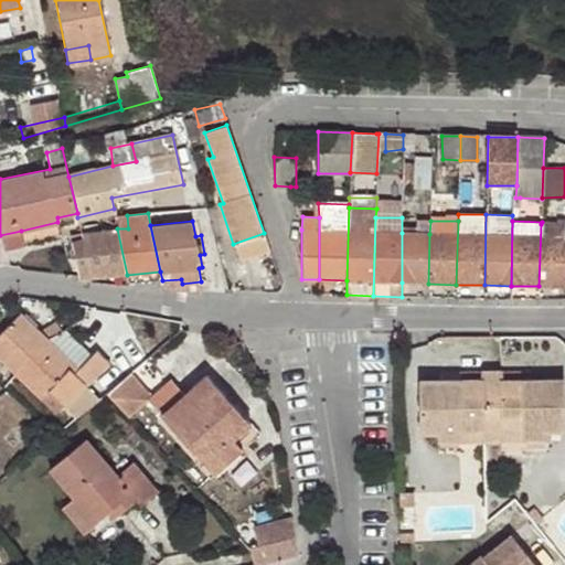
[(564,223),(541,224),(539,286),(564,287),(564,223)]
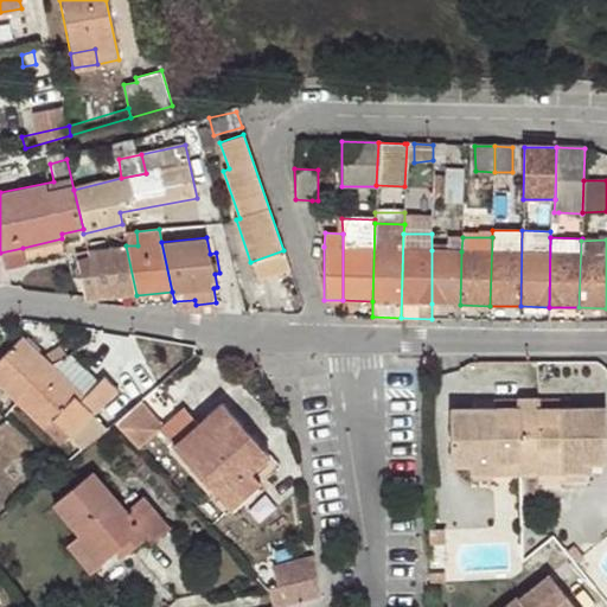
[(126,246),(85,249),(75,253),(85,298),(84,300),(136,295),(126,246)]
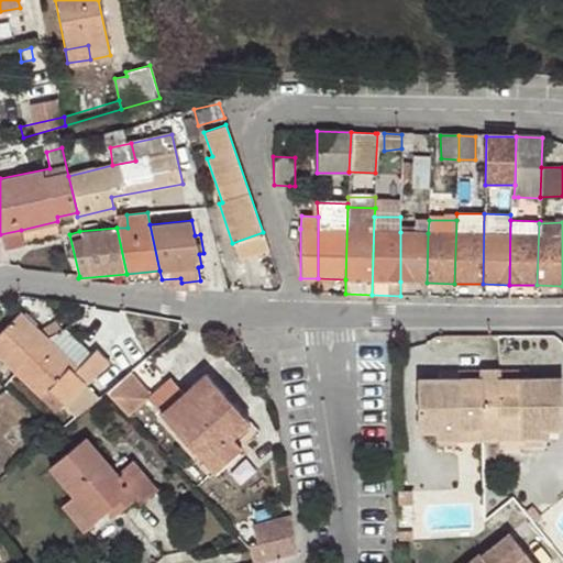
[(21,230),(0,234),(2,251),(24,245),(21,230)]
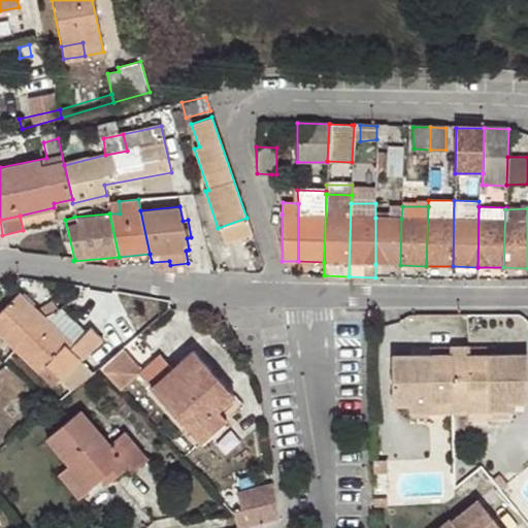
[(223,242),(252,233),(246,218),(218,228),(223,242)]
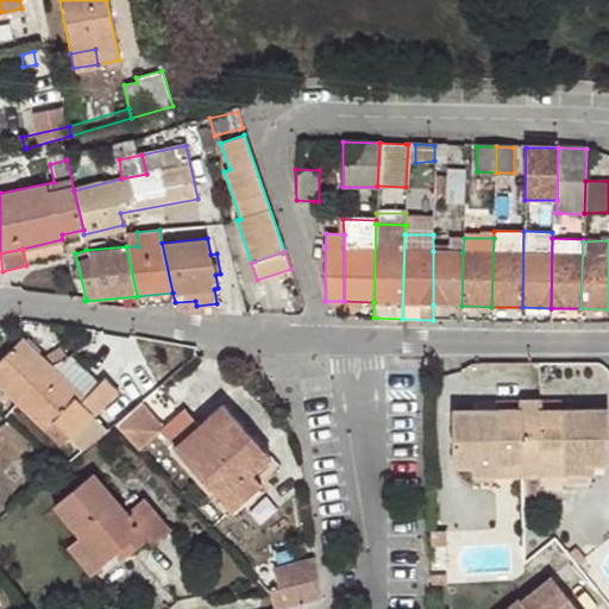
[(433,251),(433,305),(462,306),(463,252),(433,251)]
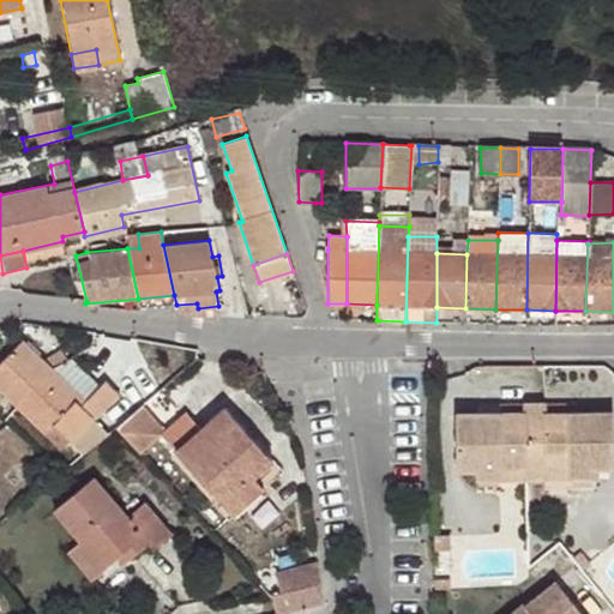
[(0,361),(0,391),(43,435),(53,426),(70,441),(94,417),(109,433),(114,428),(136,411),(103,381),(86,399),(23,339),(0,361)]
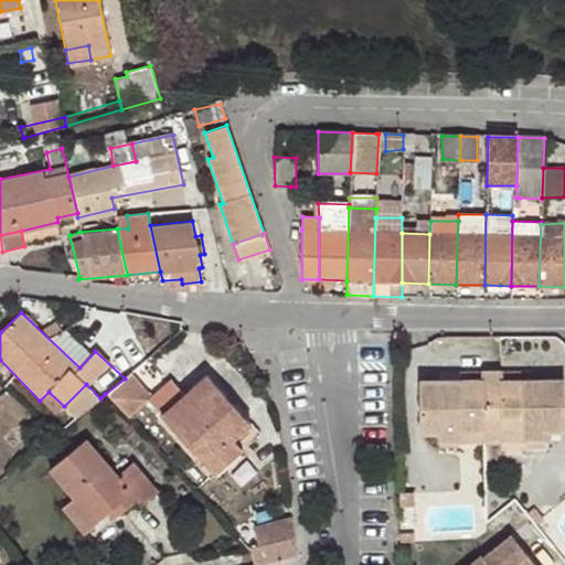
[(248,425),(206,377),(182,397),(149,359),(148,360),(125,379),(105,394),(127,418),(148,400),(206,464),(234,438),(248,425)]
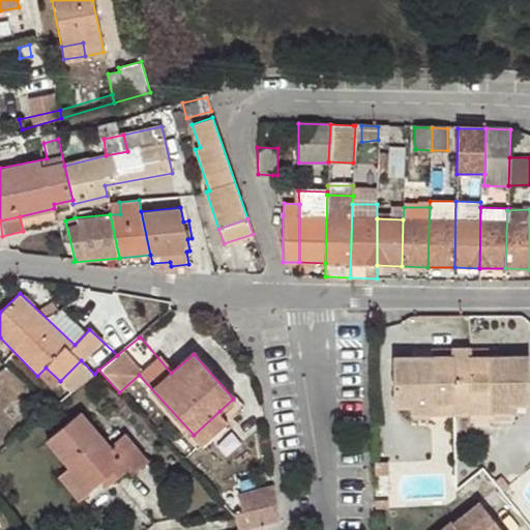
[(470,356),(470,349),(450,349),(451,358),(424,358),(394,357),(394,406),(410,407),(411,413),(432,413),(432,392),(452,391),(452,383),(470,383),(470,356)]
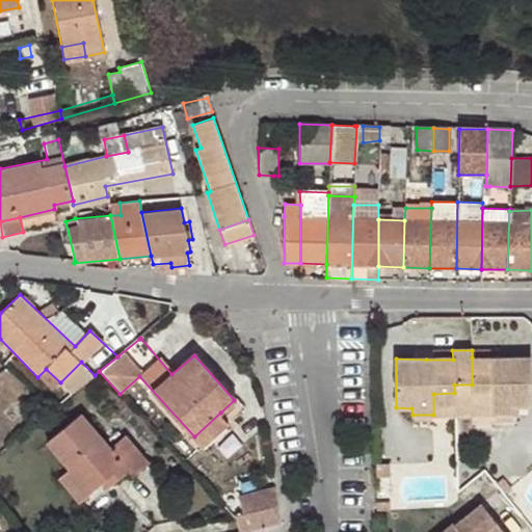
[(453,360),(452,350),(427,350),(426,360),(453,360)]
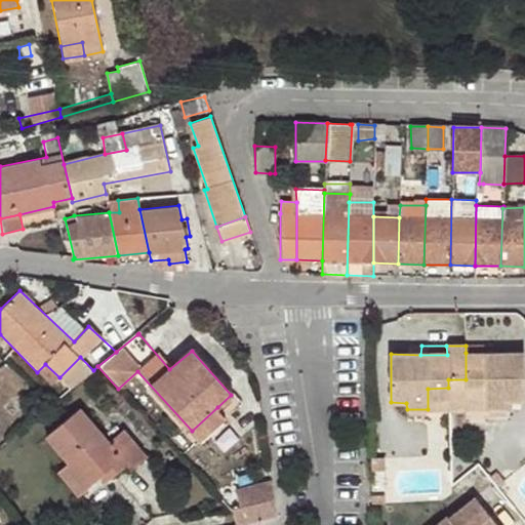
[(448,408),(448,409),(467,408),(467,388),(485,387),(486,408),(508,408),(508,401),(523,400),(523,353),(492,353),(466,353),(466,379),(448,379),(448,388),(448,408)]
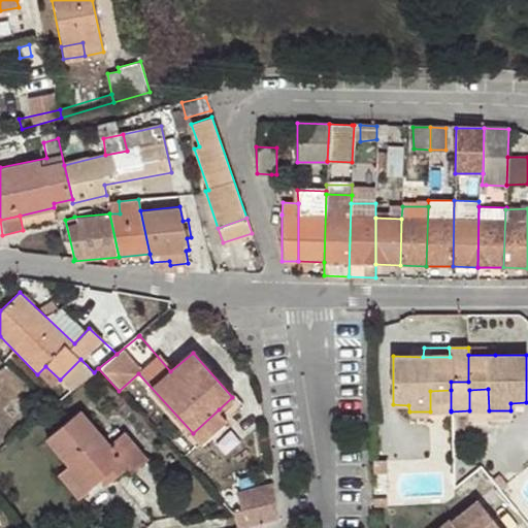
[(469,410),(489,410),(488,389),(469,390),(469,410)]
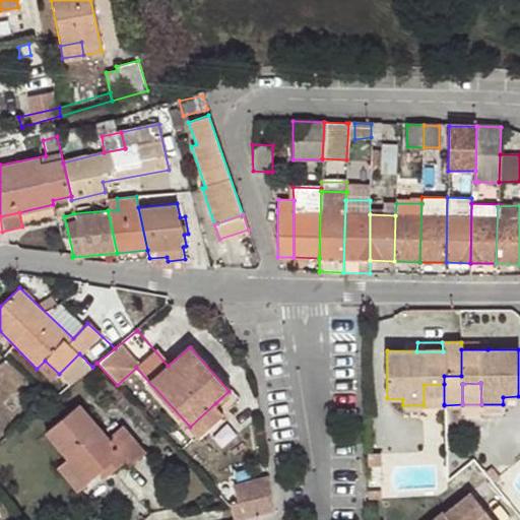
[(424,405),(444,405),(444,404),(444,384),(424,385),(424,405)]
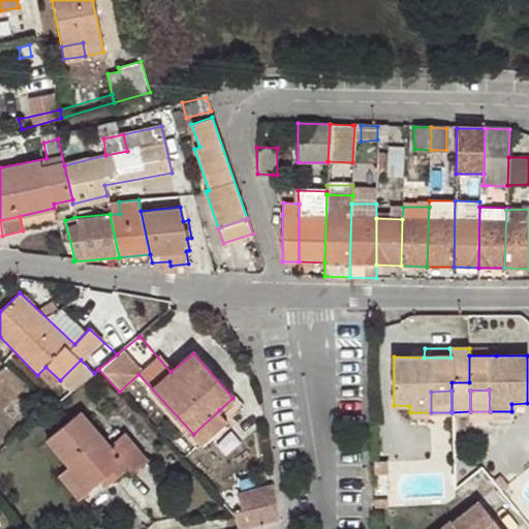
[(203,444),(228,421),(219,410),(193,434),(203,444)]
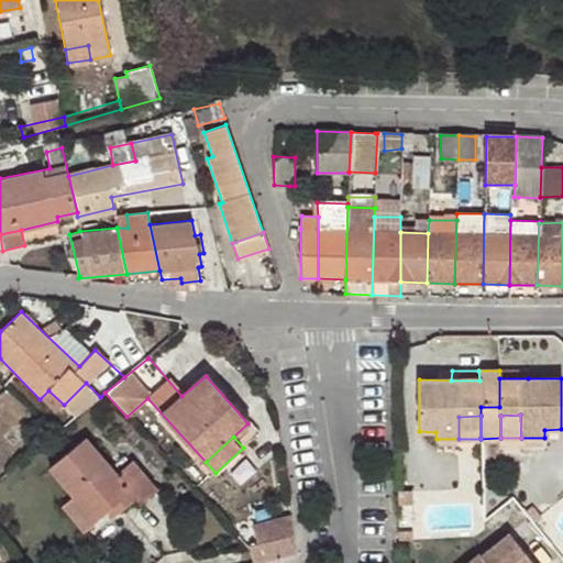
[(116,505),(121,510),(136,498),(140,503),(156,488),(131,461),(116,474),(87,439),(50,468),(72,498),(63,506),(84,531),(107,512),(116,505)]
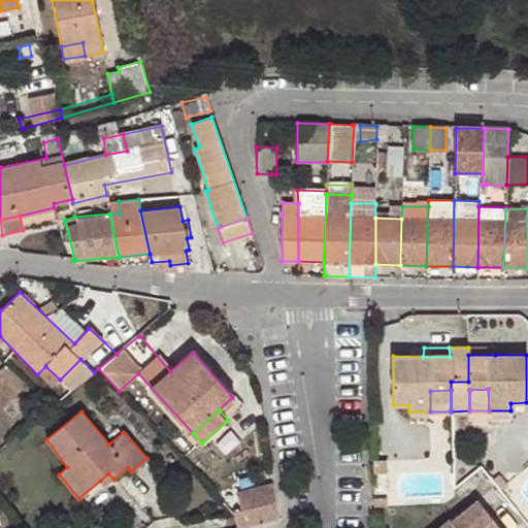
[(386,461),(372,460),(372,472),(385,472),(386,461)]
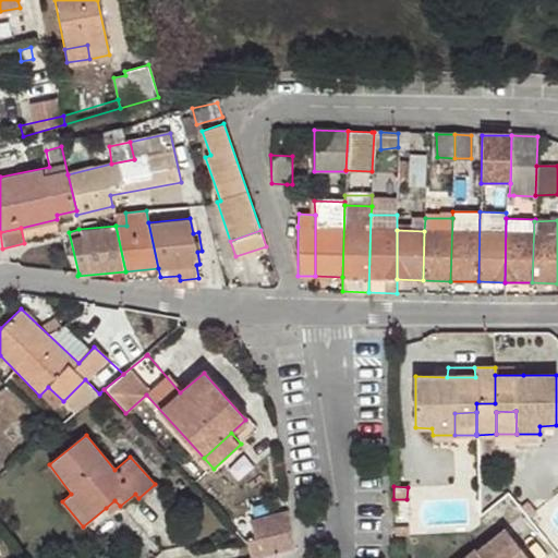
[(110,513),(120,506),(114,500),(106,508),(110,513)]
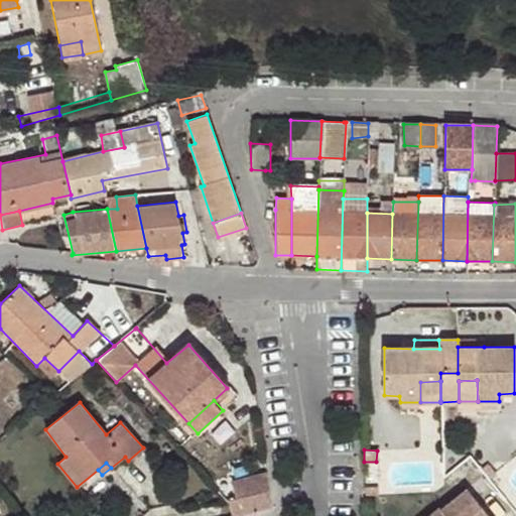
[(270,508),(266,474),(231,478),(233,495),(228,495),(230,515),(232,515),(236,515),(245,513),(270,508)]
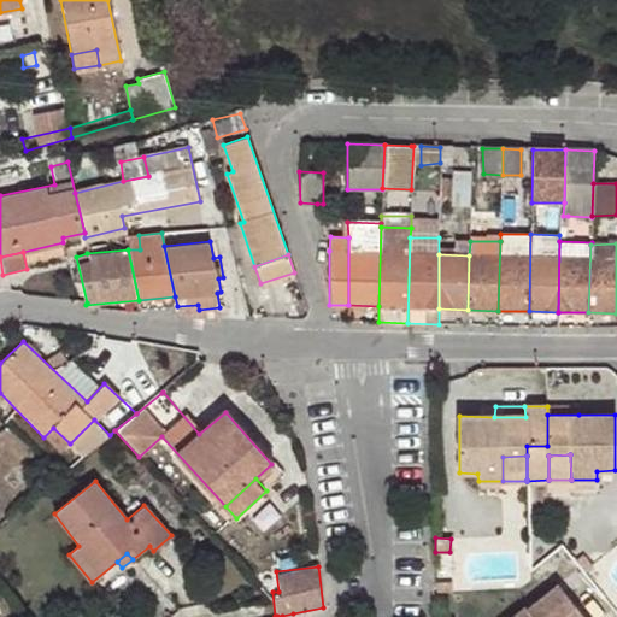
[(583,616),(558,585),(527,610),(526,607),(513,616),(583,616)]
